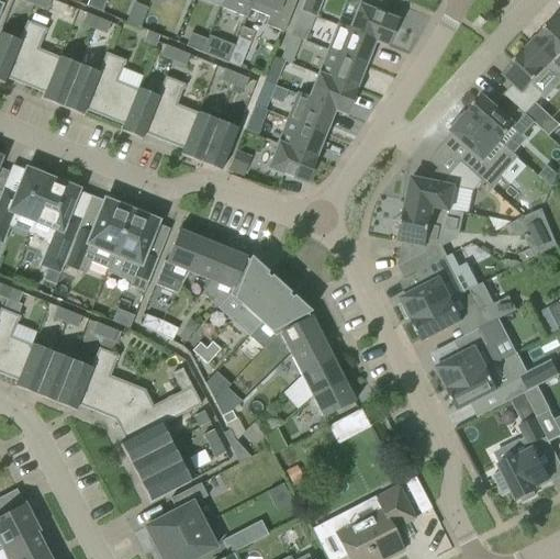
[(252,7),(250,7),(253,0),(223,0),(221,4),(248,15),(252,7)]
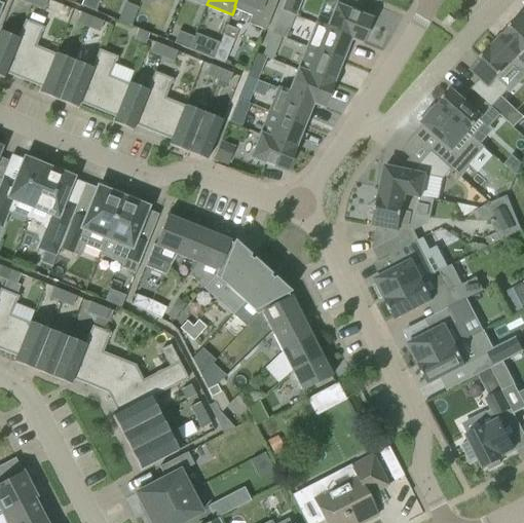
[(250,21),(266,28),(274,9),(277,0),(236,0),(234,6),(235,6),(253,13),(250,21)]
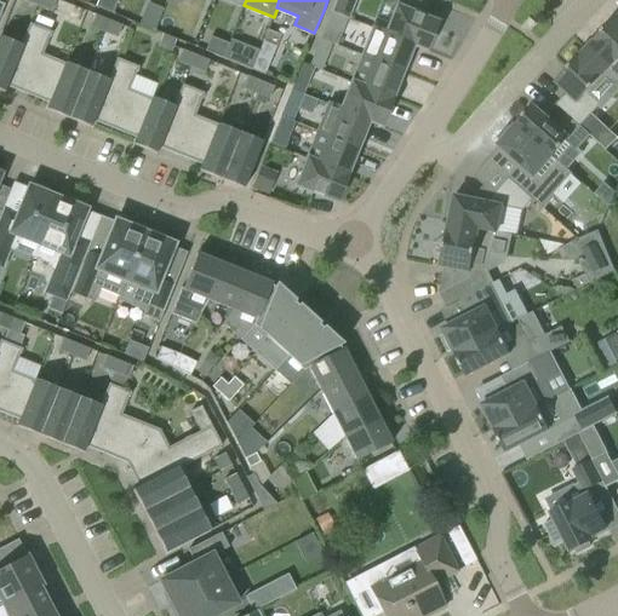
[(350,16),(356,0),(336,0),(332,9),(350,16)]
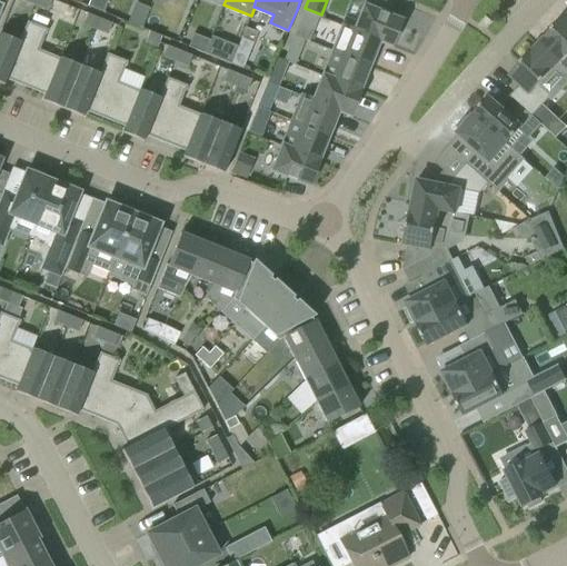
[(366,0),(355,28),(380,39),(380,40),(393,45),(401,21),(403,21),(403,20),(403,18),(390,13),(396,0),(366,0)]
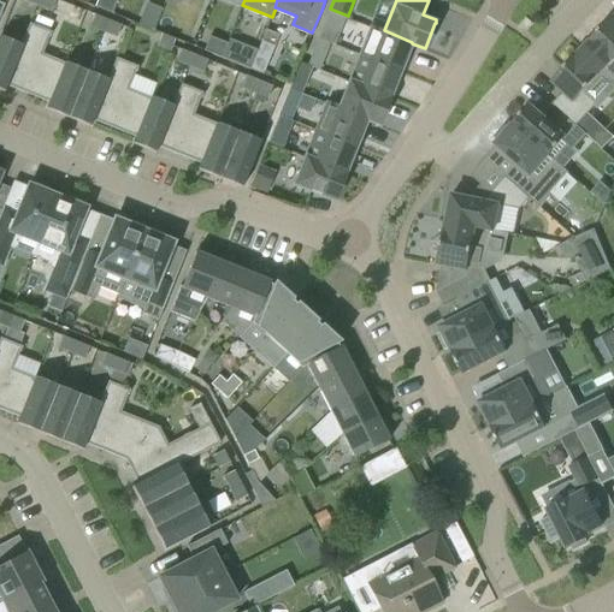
[(148,1),(140,22),(154,28),(163,7),(148,1)]
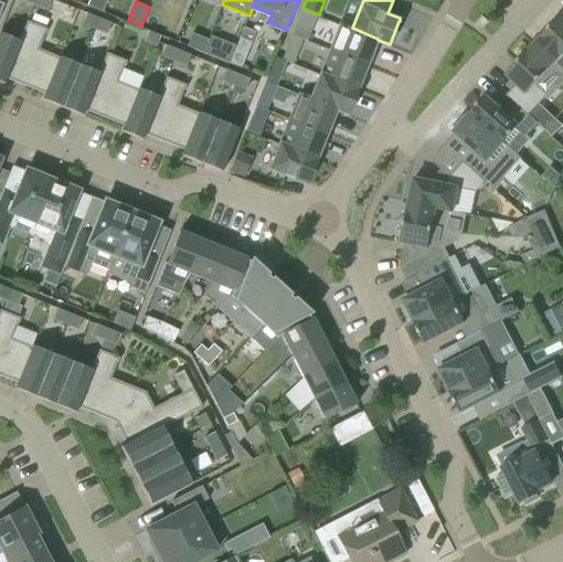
[(83,21),(95,27),(99,16),(87,11),(83,21)]
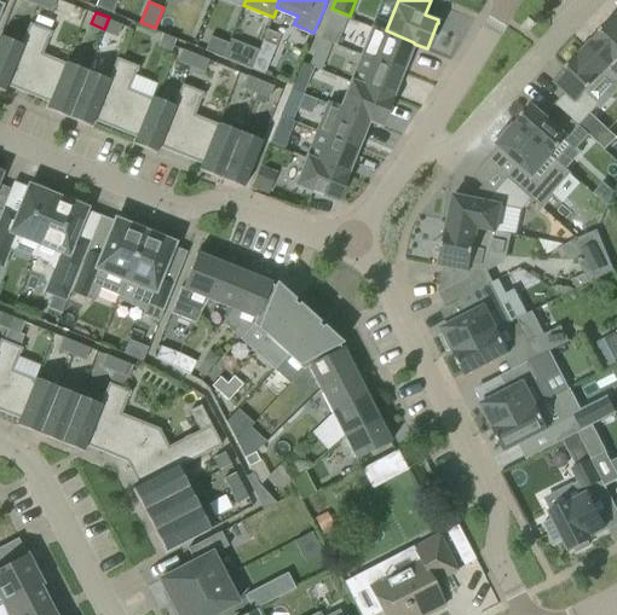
[(616,15),(587,46),(610,67),(616,73),(616,15)]
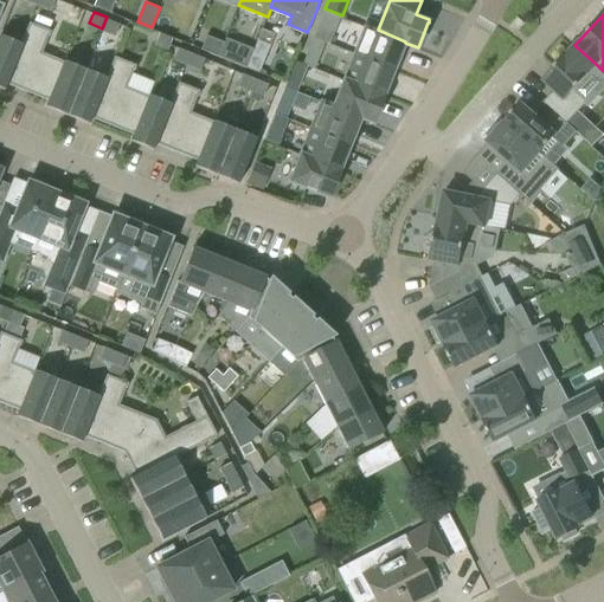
[(107,17),(102,28),(116,34),(121,23),(107,17)]
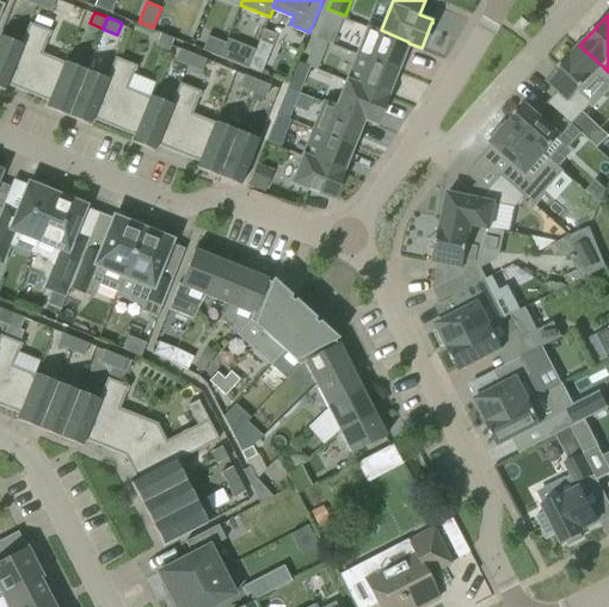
[(49,100),(50,100),(66,60),(43,50),(53,30),(30,20),(22,42),(23,42),(6,82),(7,82),(49,100)]
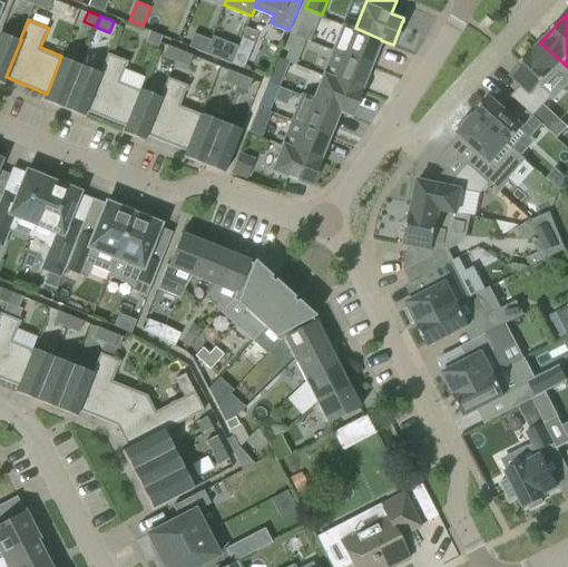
[(301,20),(296,33),(312,40),(317,27),(301,20)]
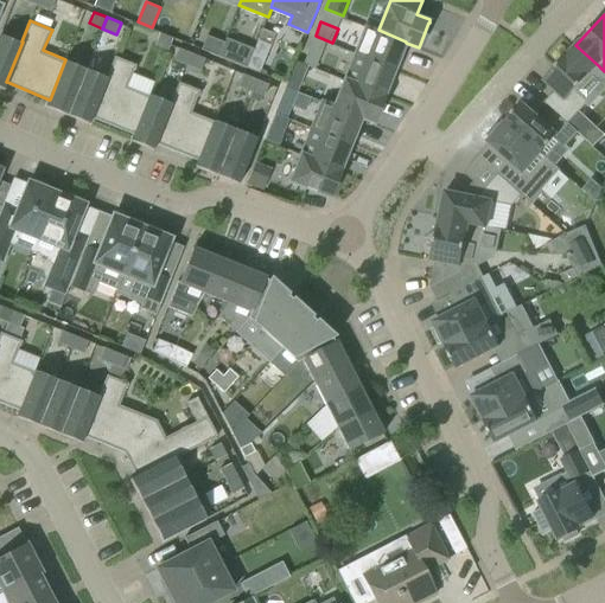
[(406,43),(406,42),(379,30),(367,25),(356,52),(395,68),(400,58),(406,43)]
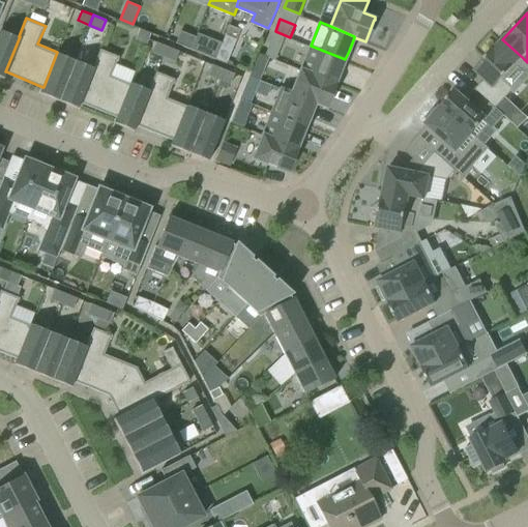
[(136,36),(148,41),(151,32),(140,27),(136,36)]
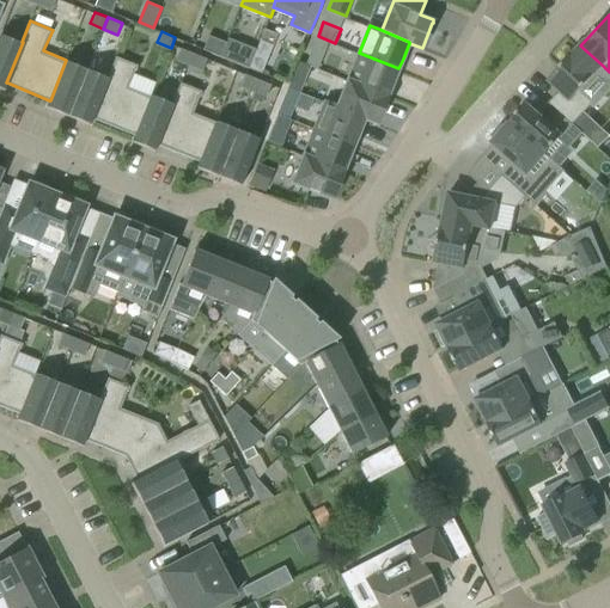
[(23,42),(22,42),(1,34),(0,35),(0,86),(5,90),(7,83),(6,83),(23,42)]
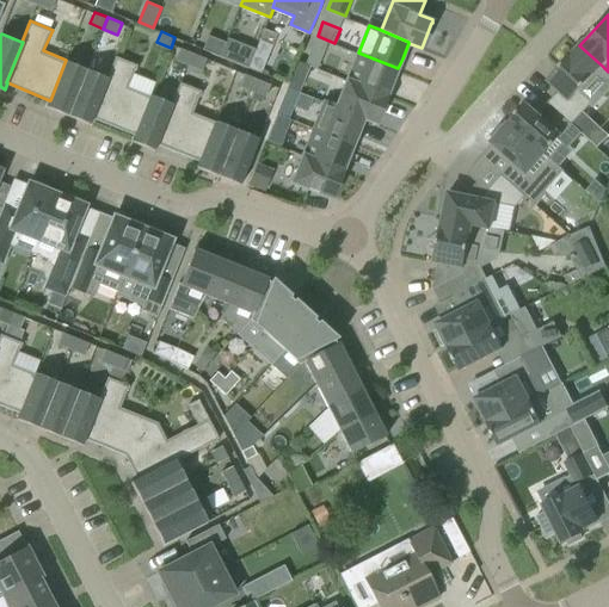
[(221,55),(227,41),(209,33),(203,48),(221,55)]
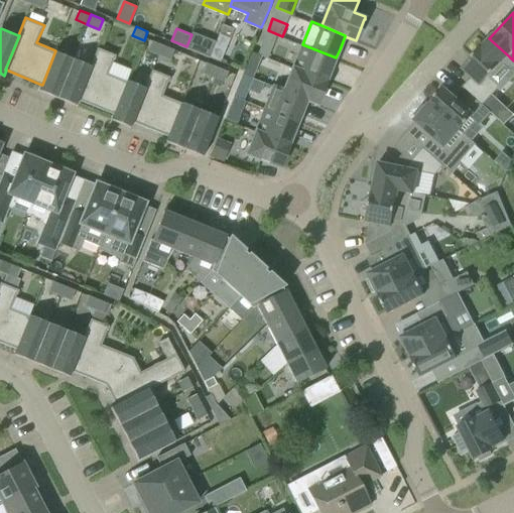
[(210,55),(215,43),(191,34),(186,46),(210,55)]
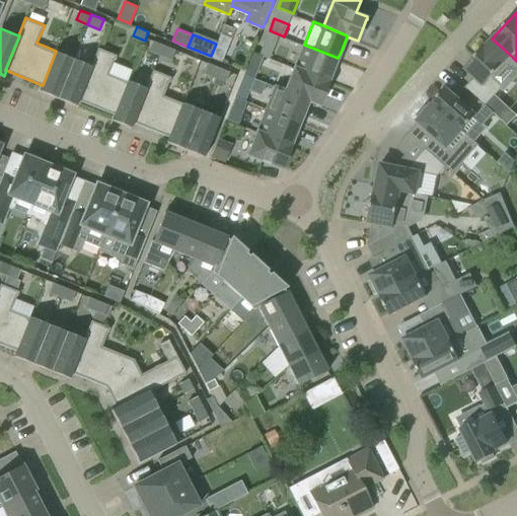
[(216,44),(211,56),(223,61),(231,40),(220,34),(216,44)]
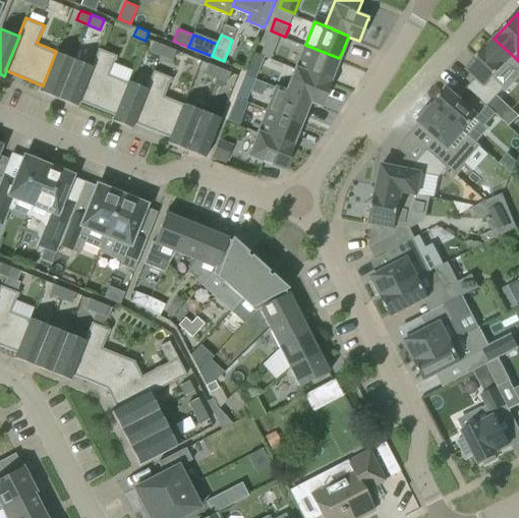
[(513,56),(494,39),(467,66),(477,75),(468,85),(476,94),(488,105),(506,85),(495,75),(513,56)]
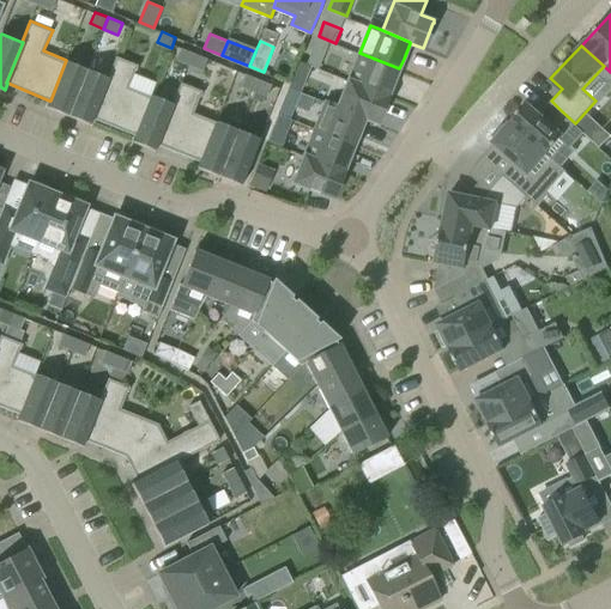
[(176,58),(189,64),(194,52),(181,47),(176,58)]
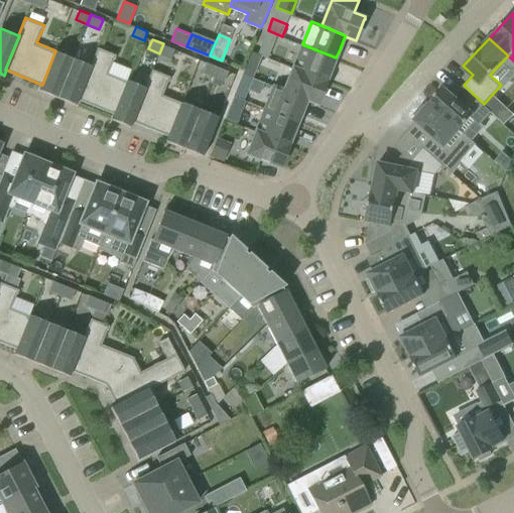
[(258,52),(262,54),(269,56),(273,46),(262,42),(258,52)]
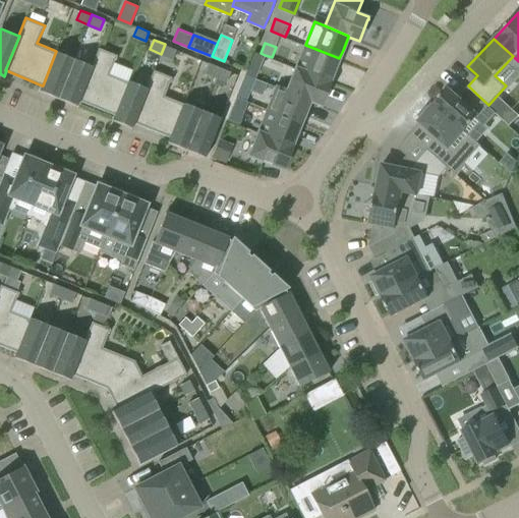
[(161,54),(173,58),(176,49),(165,44),(161,54)]
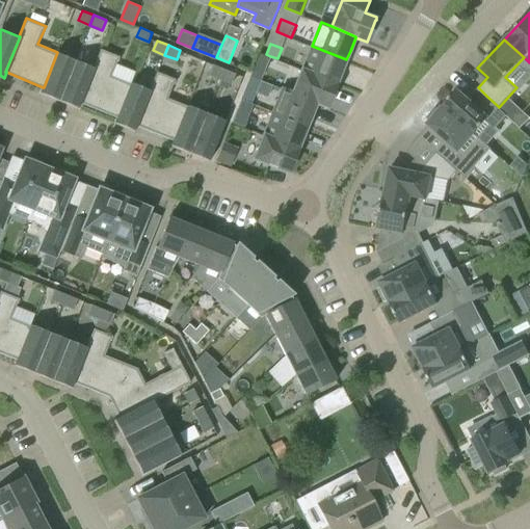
[(338,82),(346,59),(312,46),(302,69),(338,83),(338,82)]
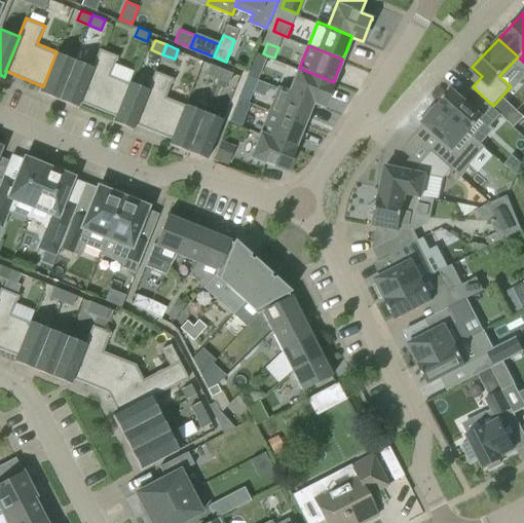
[(118,54),(100,47),(92,66),(94,66),(79,101),(80,101),(116,115),(116,116),(131,81),(111,73),(118,54)]
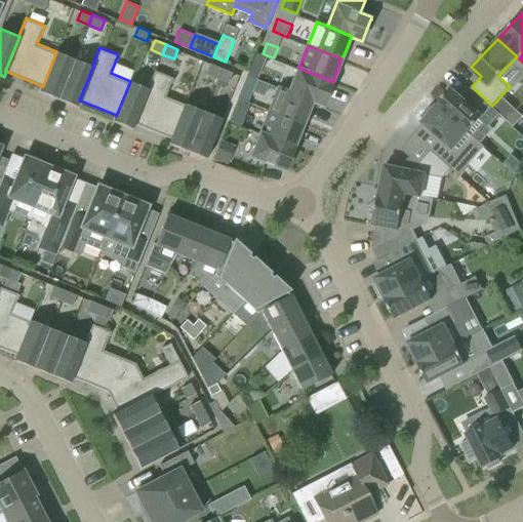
[(43,86),(42,86),(40,91),(58,98),(75,58),(56,51),(43,86)]
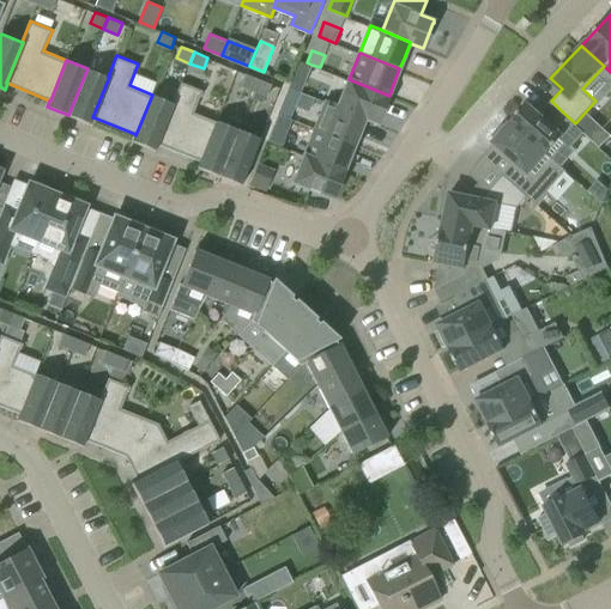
[(301,90),(312,65),(307,62),(300,60),(291,83),(290,85),(301,90)]
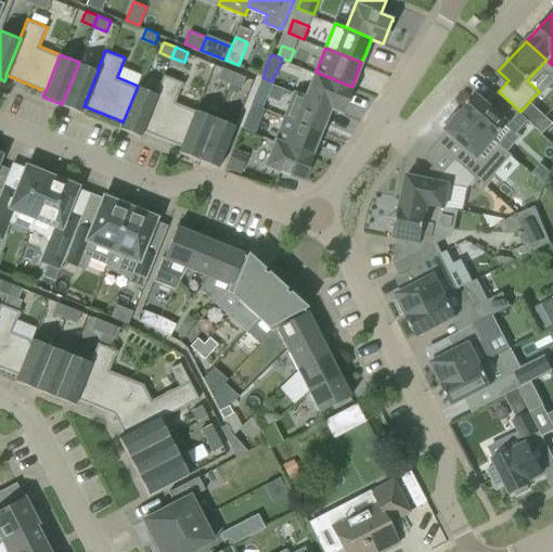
[(98,69),(79,62),(62,104),(82,112),(85,106),(84,106),(99,69),(98,69)]
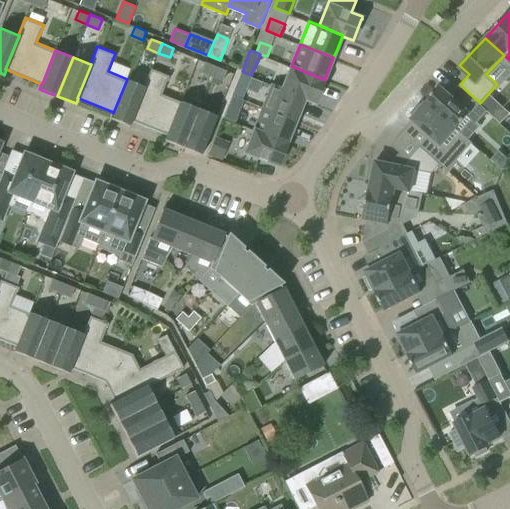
[(201,70),(212,75),(216,65),(205,60),(201,70)]
